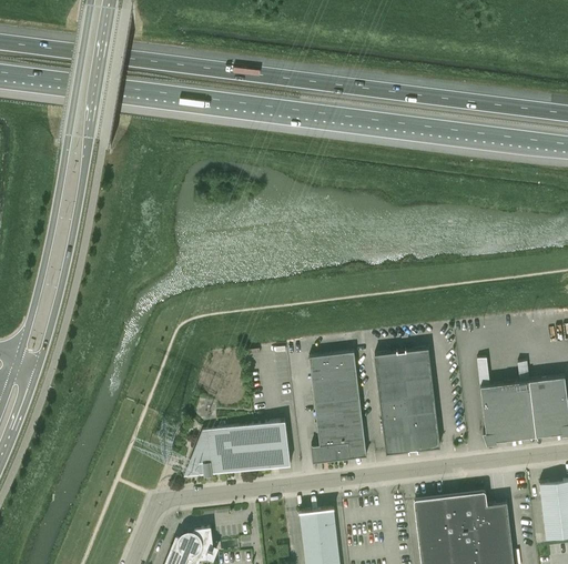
[(386,455),(439,449),(427,351),(374,356),(386,455)]
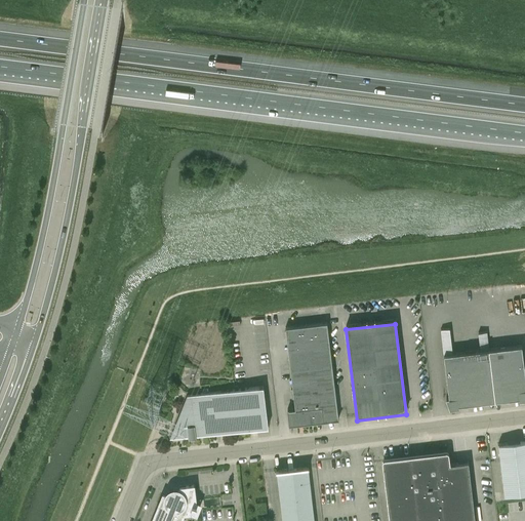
[(338,422),(329,347),(326,326),(285,331),(294,412),(288,413),(287,413),(289,429),(297,428),(297,427),(301,427),(301,429),(311,428),(311,426),(338,423),(338,422)]
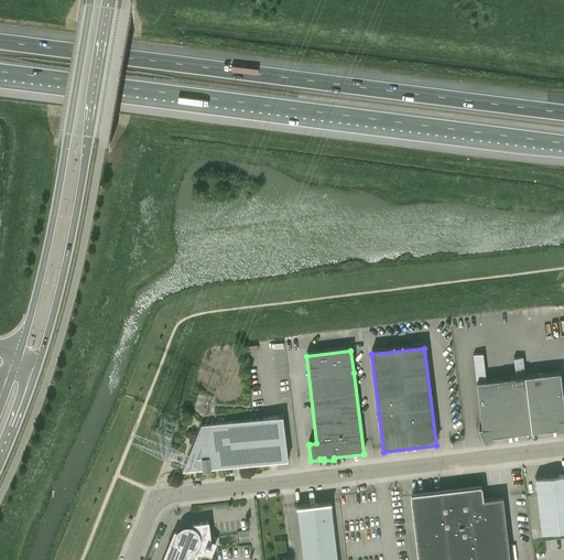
[(563,406),(561,375),(486,384),(483,357),(473,358),(481,431),(479,431),(481,439),(483,442),(491,441),(492,441),(491,439),(557,431),(557,433),(559,433),(563,432),(563,406)]
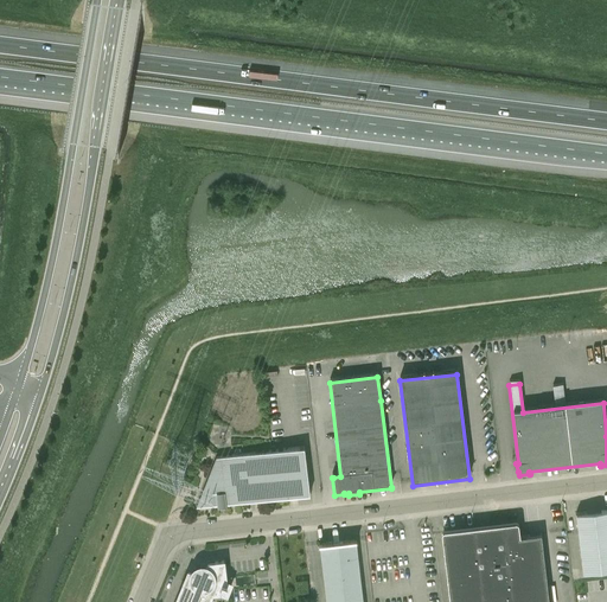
[(225,510),(310,498),(304,450),(216,461),(196,512),(218,510),(218,511),(225,510)]
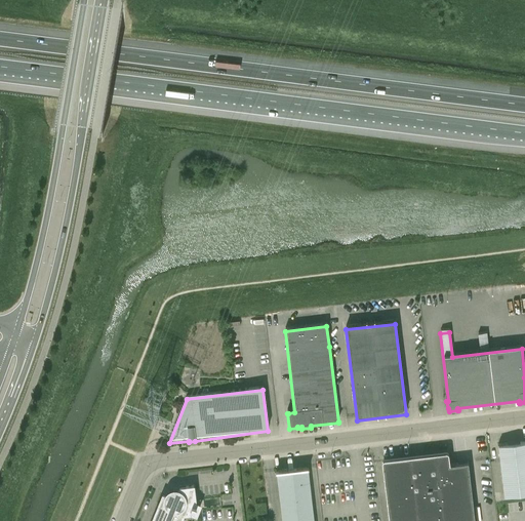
[(503,499),(524,496),(524,444),(497,447),(499,461),(503,499)]
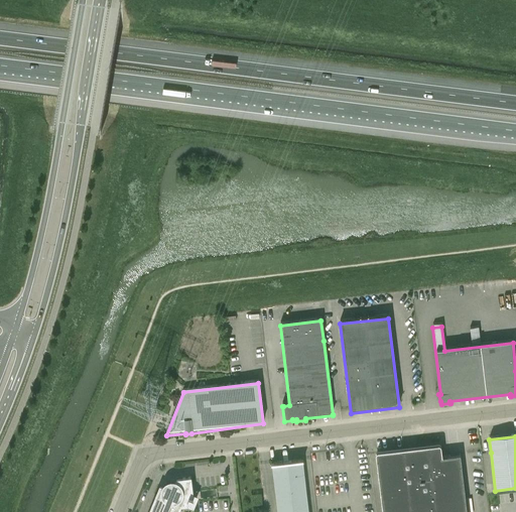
[(467,511),(460,457),(439,459),(438,450),(377,457),(384,511),(467,511)]
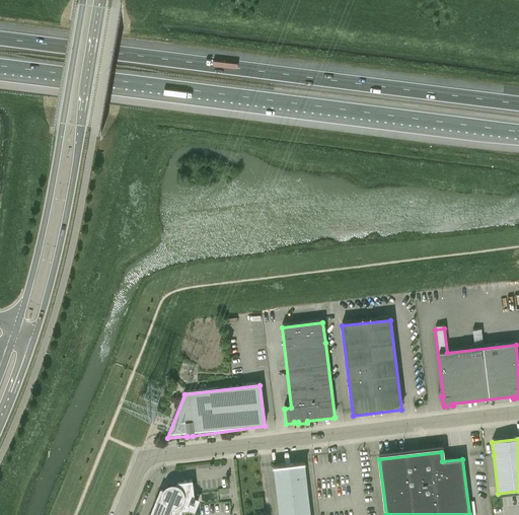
[(309,514),(304,466),(305,466),(304,464),(273,468),(273,469),(274,469),(279,514),(309,514)]
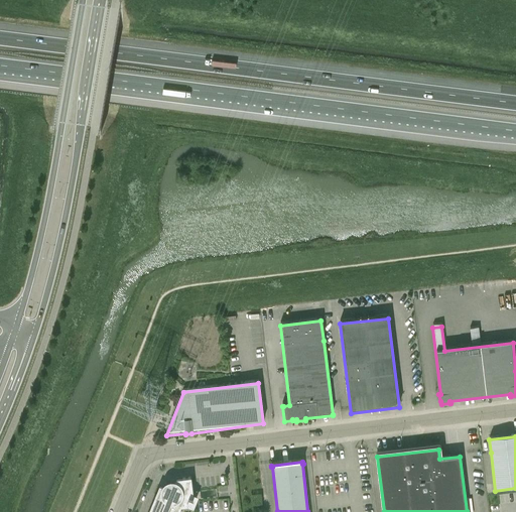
[(179,511),(180,509),(187,507),(192,509),(197,499),(192,498),(190,481),(176,483),(174,488),(172,487),(170,487),(169,485),(166,487),(167,489),(165,490),(164,492),(159,490),(151,511),(179,511)]
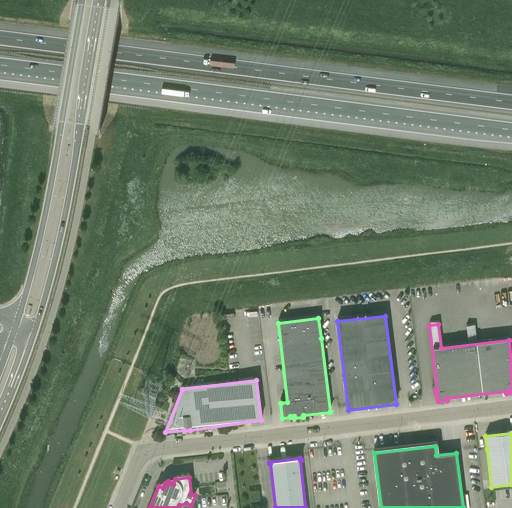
All buildings are outlined.
